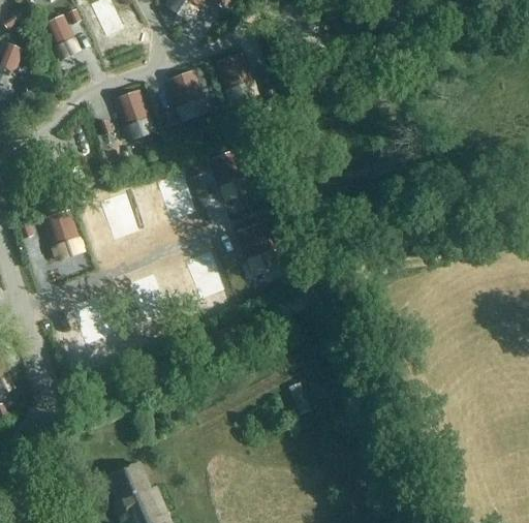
[(118,0),(96,9),(112,43),(135,33),(120,0),(118,0)]
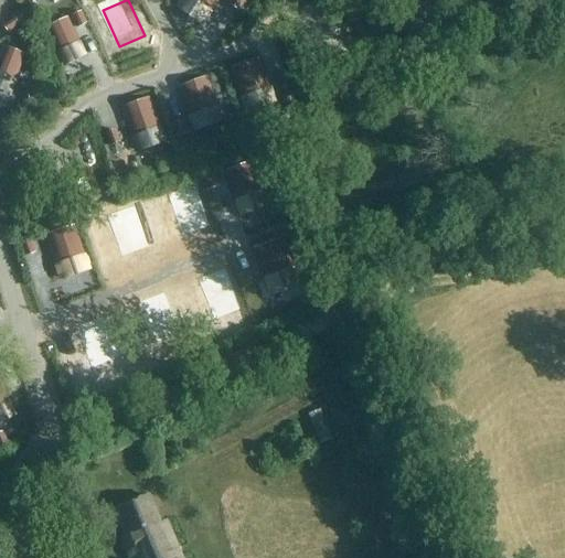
[(179,0),(178,2),(202,18),(213,0),(179,0)]
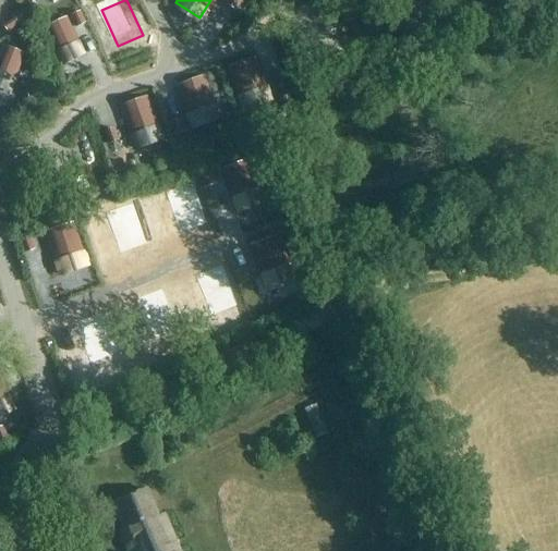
[(80,8),(70,12),(74,22),(84,17),(80,8)]
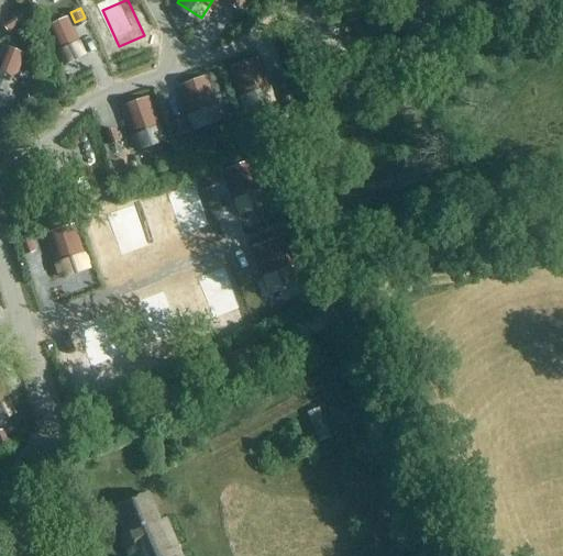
[(67,14),(47,23),(63,58),(83,49),(67,14)]
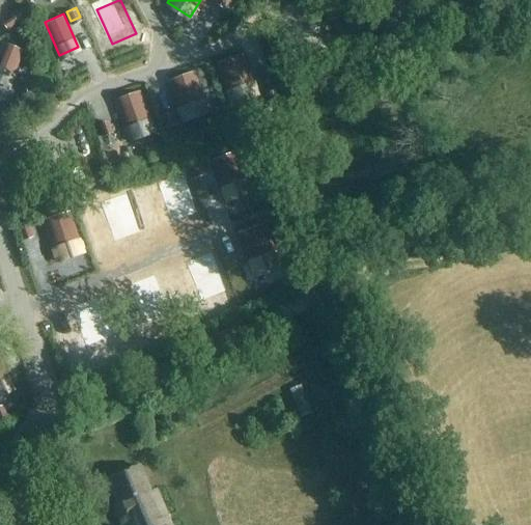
[(0,47),(0,79),(9,83),(22,48),(3,40),(0,47)]
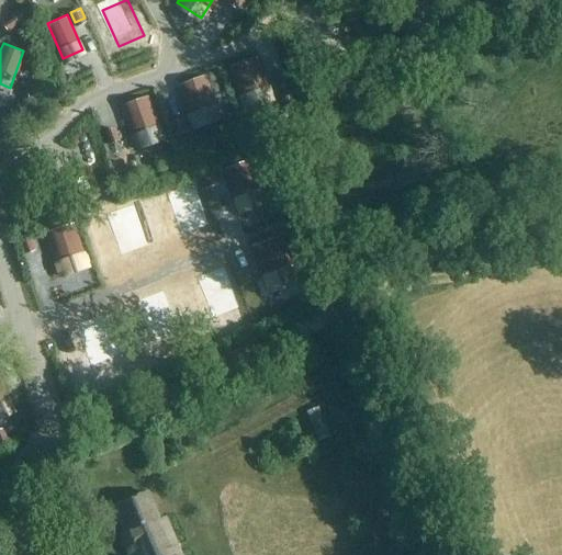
[(255,54),(227,64),(243,105),(269,95),(255,54)]
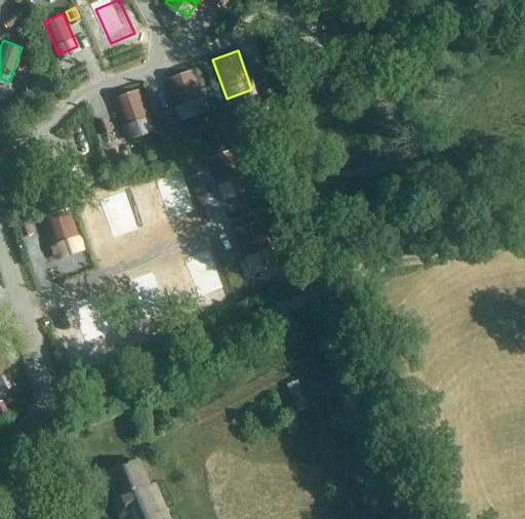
[(180,116),(205,107),(192,68),(167,77),(180,116)]
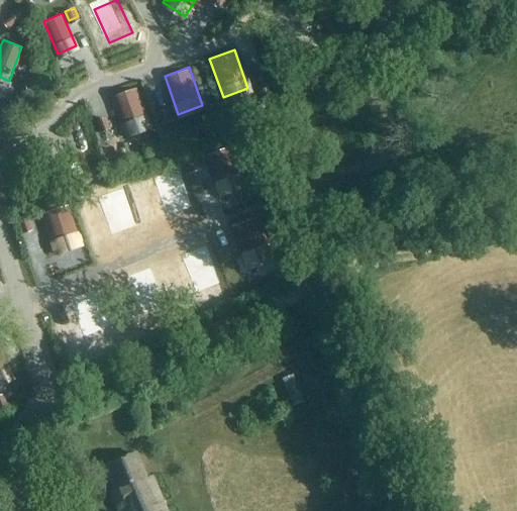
[(34,76),(24,79),(27,88),(37,84),(34,76)]
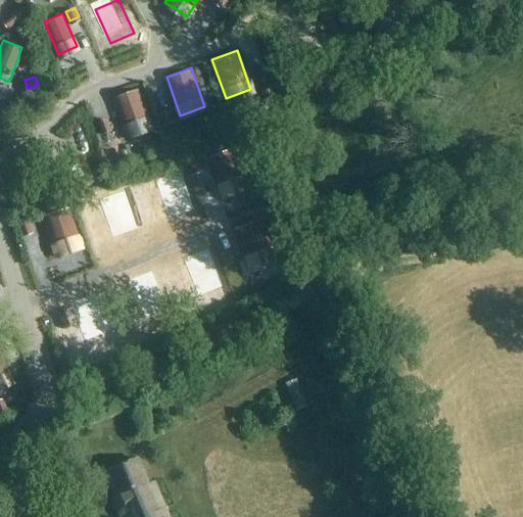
[(112,96),(127,135),(151,126),(137,87),(112,96)]
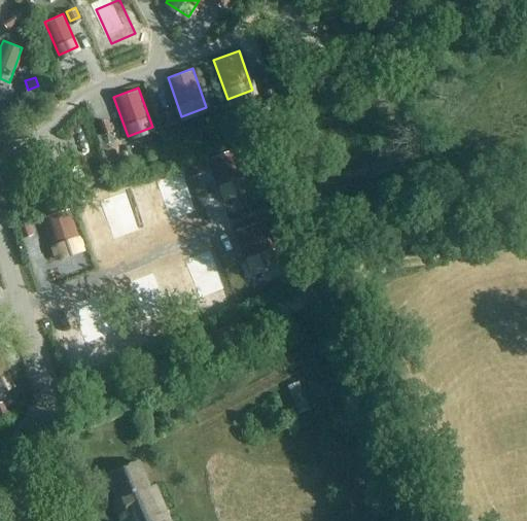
[(272,88),(262,91),(267,101),(276,98),(272,88)]
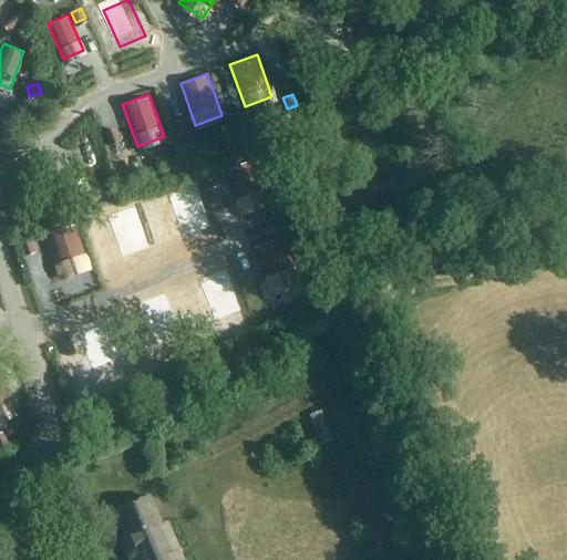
[(182,117),(173,121),(176,133),(186,130),(182,117)]
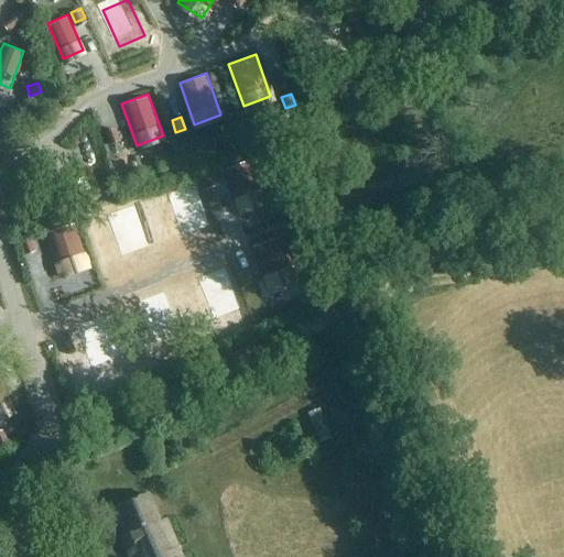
[(115,126),(106,130),(110,141),(119,138),(115,126)]
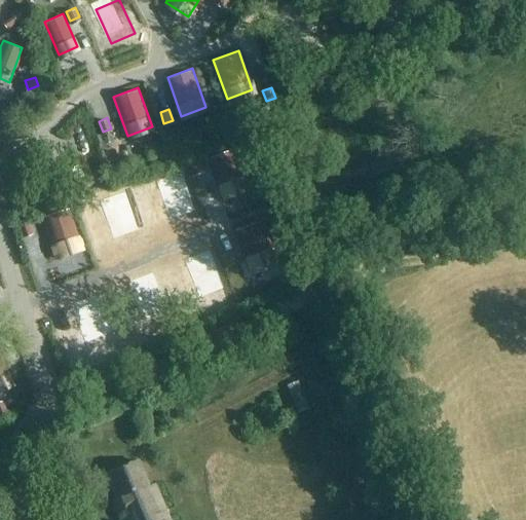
[(223,168),(200,177),(210,202),(233,193),(223,168)]
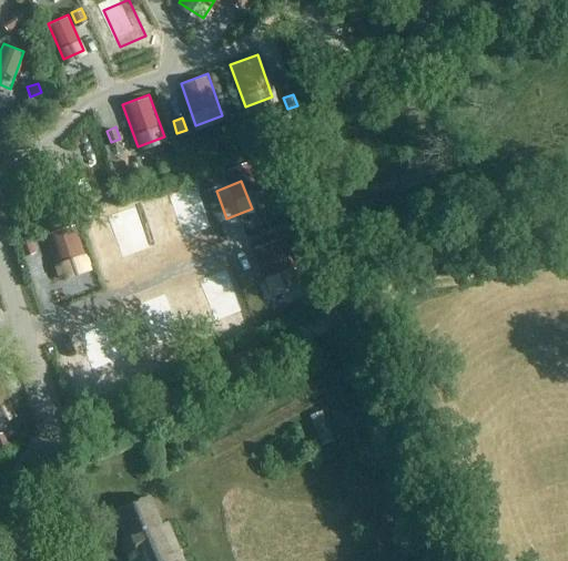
[(66,240),(38,248),(51,287),(78,278),(66,240)]
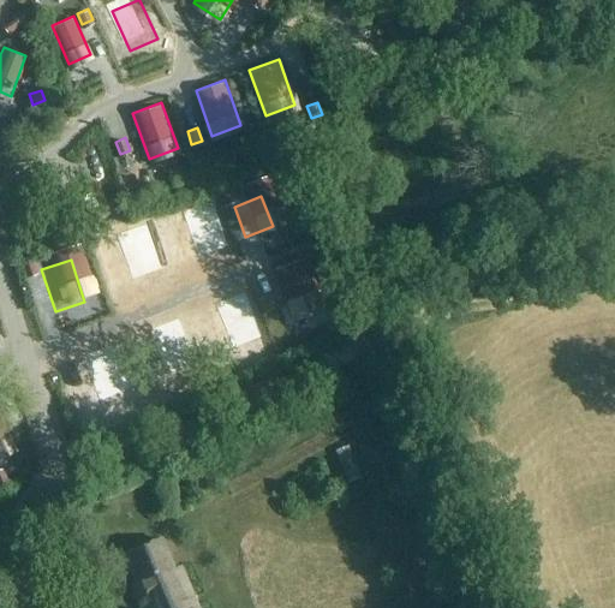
[(4,403),(0,404),(0,453),(22,445),(4,403)]
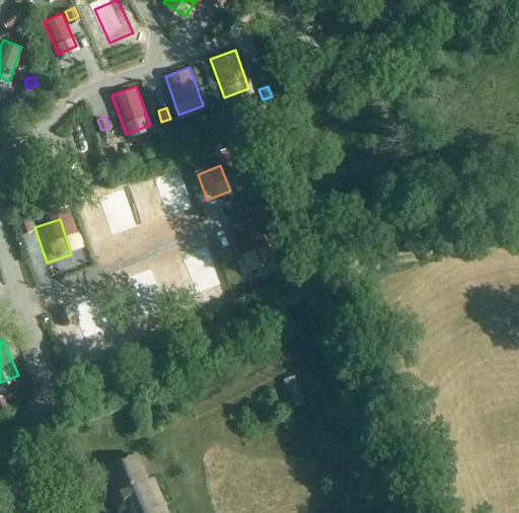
[(320,396),(309,367),(298,371),(309,400),(320,396)]
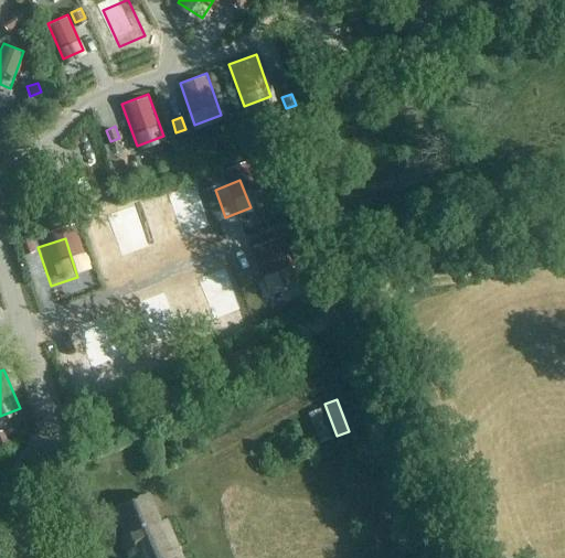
[(147,491),(115,504),(136,554),(131,556),(131,557),(184,557),(167,515),(159,518),(147,491)]
